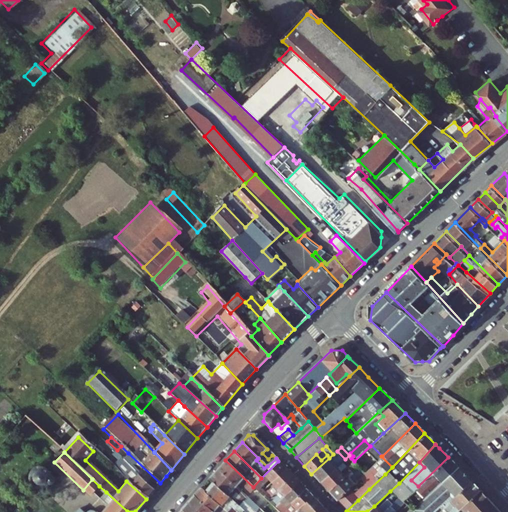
[(126,456),(128,457),(123,462),(154,491),(160,483),(128,453),(126,456)]
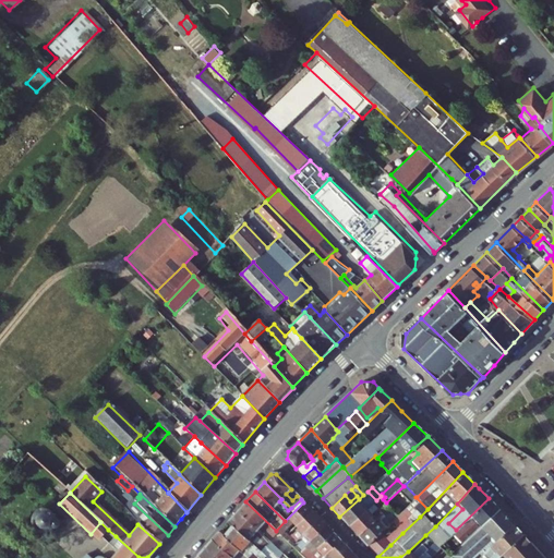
[(386,502),(383,499),(381,496),(376,500),(382,507),(386,502)]
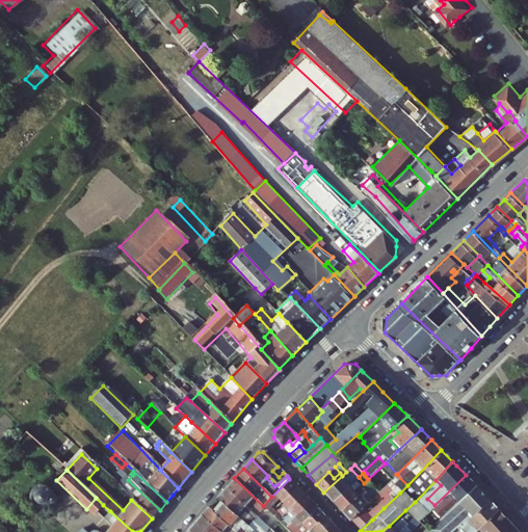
[(442,516),(475,485),(466,475),(434,505),(432,506),(442,516)]
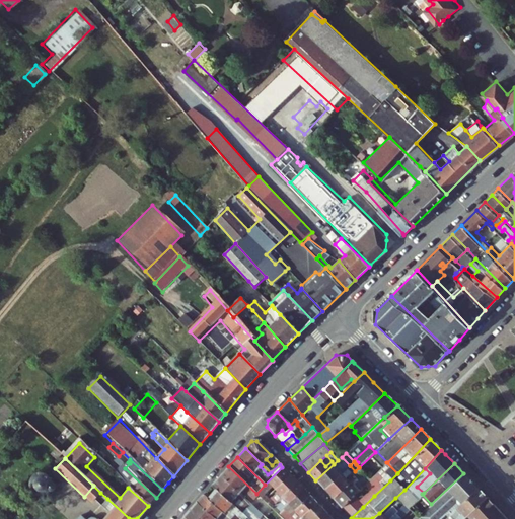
[(334,464),(315,480),(324,490),(342,473),(346,469),(343,466),(339,470),(334,464)]
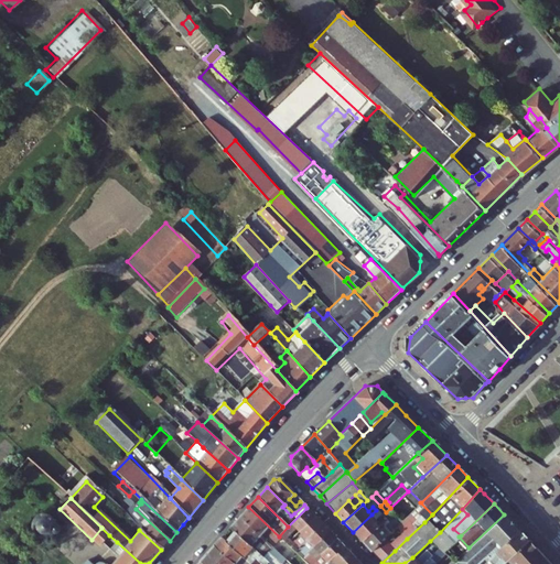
[(122,509),(119,512),(139,530),(161,550),(170,541),(136,509),(133,507),(128,513),(122,509)]
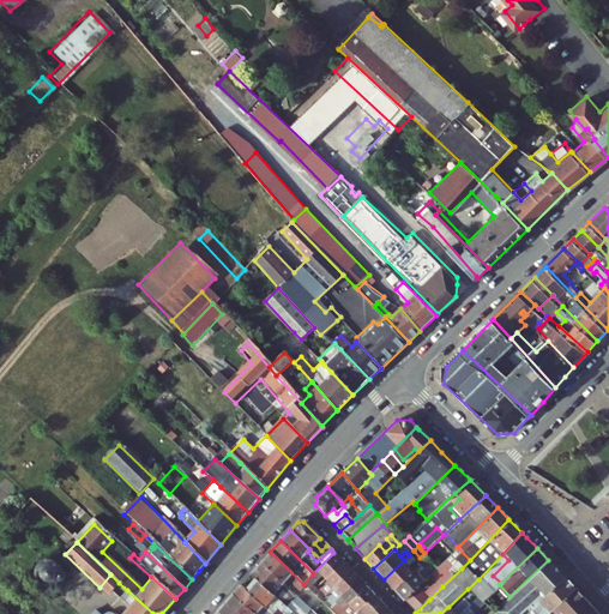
[(303,584),(270,552),(260,563),(284,585),(289,582),(296,589),(299,588),(303,593),(308,589),(303,584)]
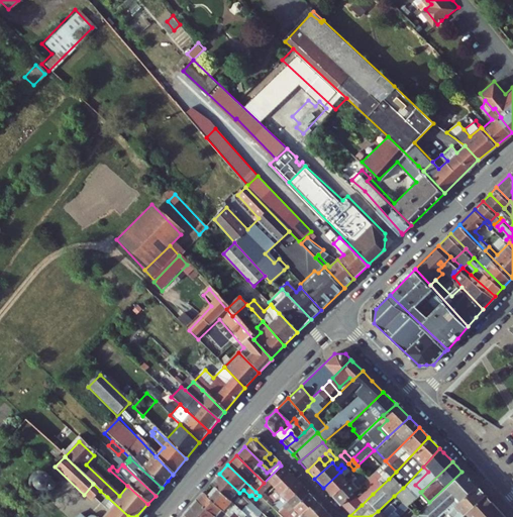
[(273,489),(289,474),(281,466),(264,483),(255,492),(260,496),(263,499),(266,495),(264,492),(270,486),(273,489)]
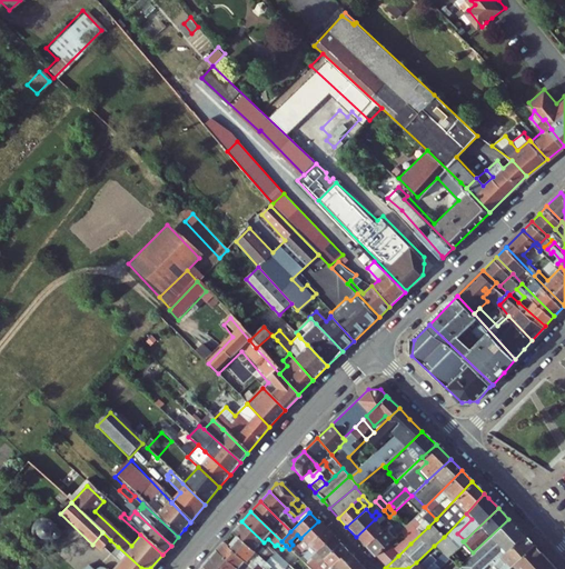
[(375,519),(356,537),(365,547),(384,529),(388,525),(385,521),(380,525),(375,519)]
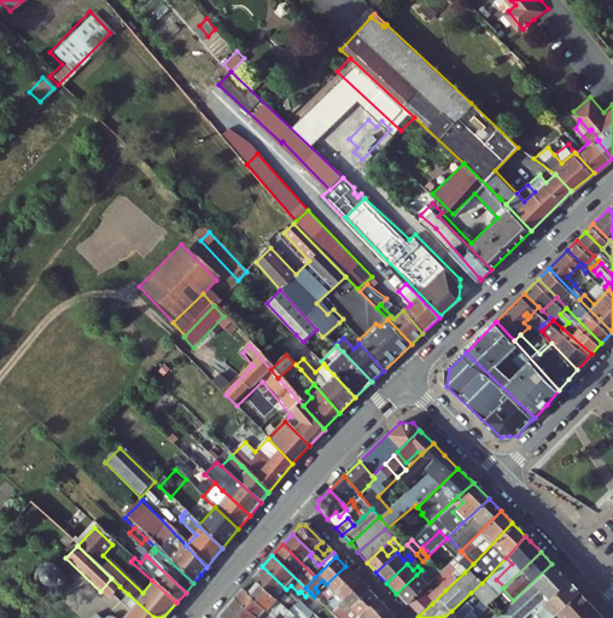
[(535,611),(567,581),(552,564),(513,600),(495,617),(496,617),(524,617),(529,614),(531,613),(535,610),(535,611)]
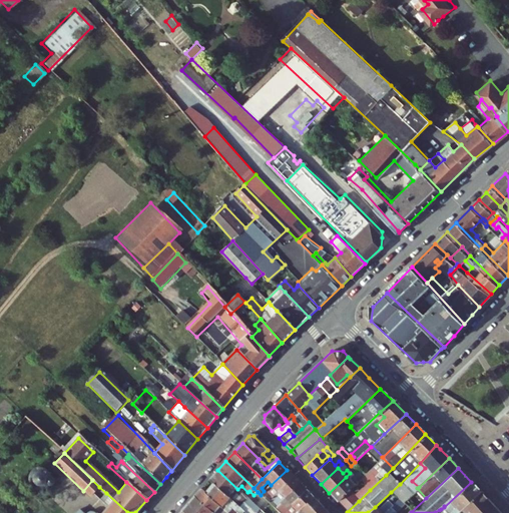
[(48,484),(50,485),(52,482),(51,480),(49,473),(47,473),(45,471),(43,470),(39,469),(38,470),(36,471),(32,474),(31,478),(31,480),(33,484),(35,487),(37,488),(41,489),(43,488),(45,487),(47,486),(48,484)]
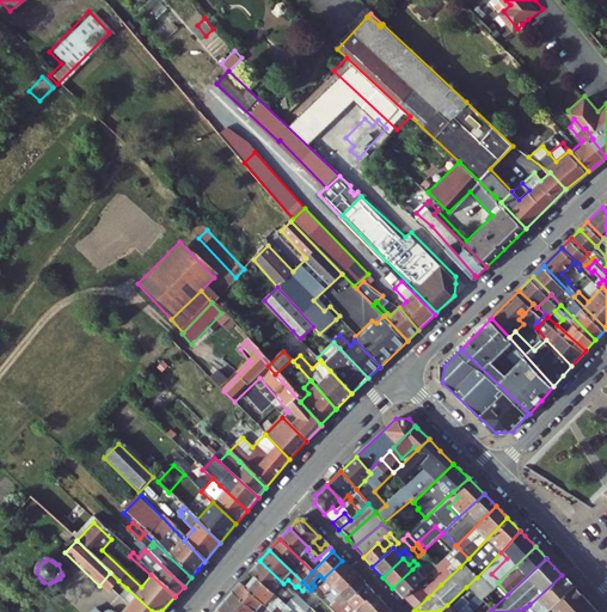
[(436,564),(430,560),(425,563),(431,569),(436,564)]
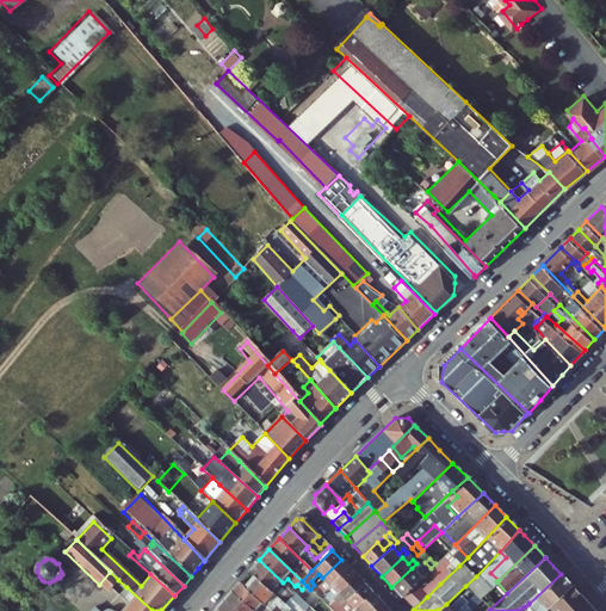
[(259,560),(248,573),(253,578),(289,610),(307,610),(309,609),(283,582),(259,560)]
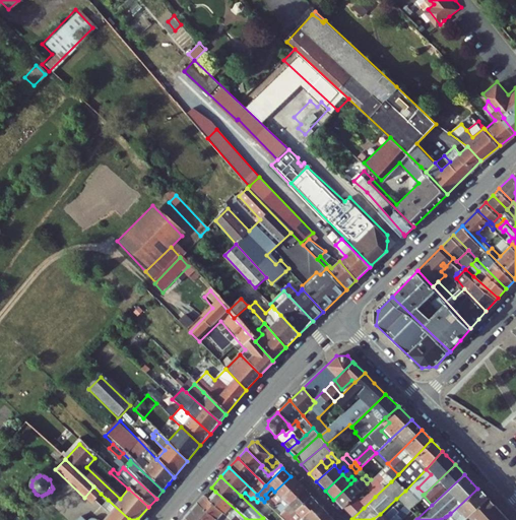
[(297,483),(291,476),(274,492),(281,498),(297,483)]
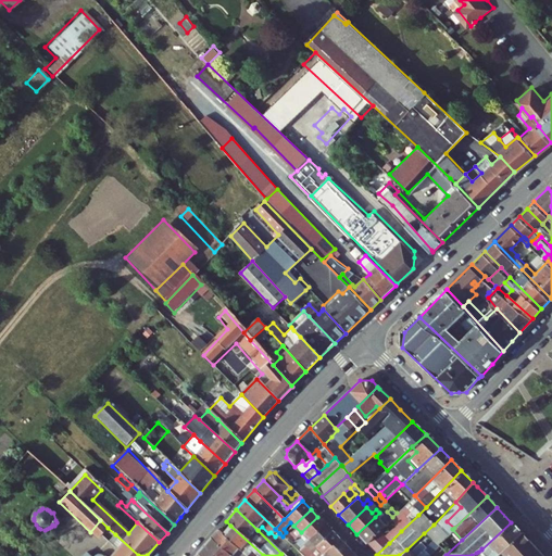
[(401,531),(418,515),(412,509),(396,526),(401,531)]
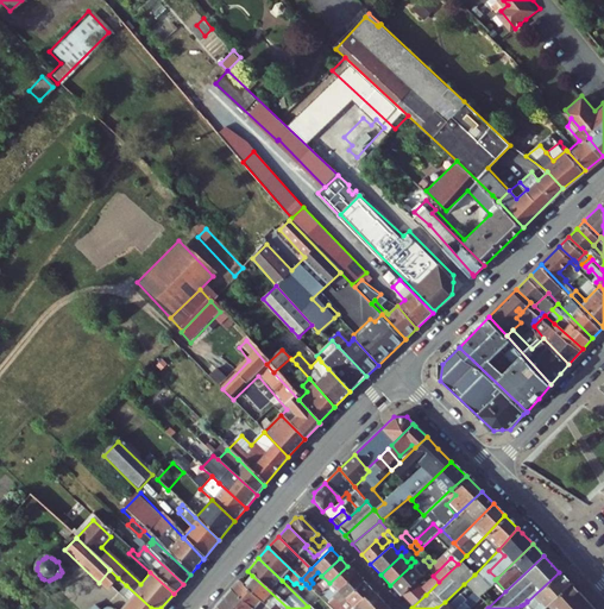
[(347,566),(329,583),(337,591),(354,573),(347,566)]
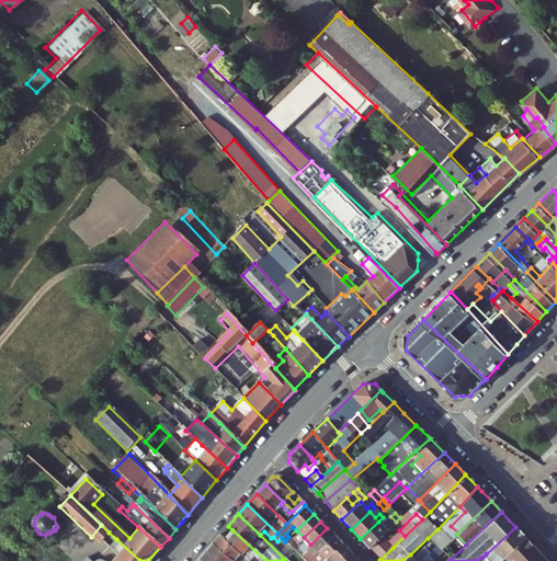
[(378,522),(360,539),(368,549),(382,536),(387,531),(378,522)]
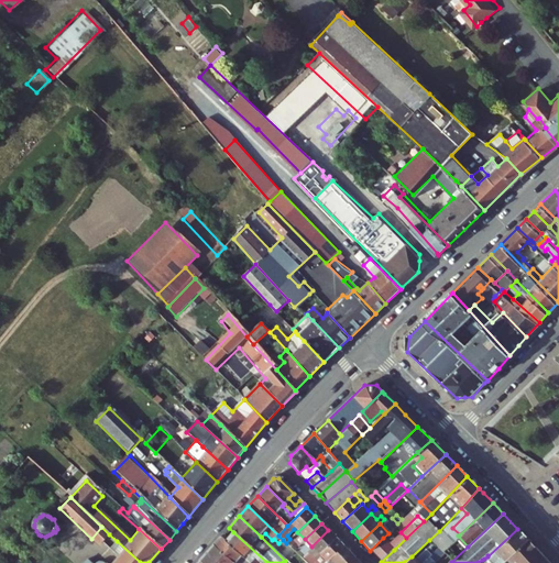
[(98,545),(100,543),(109,534),(101,527),(91,539),(98,545)]
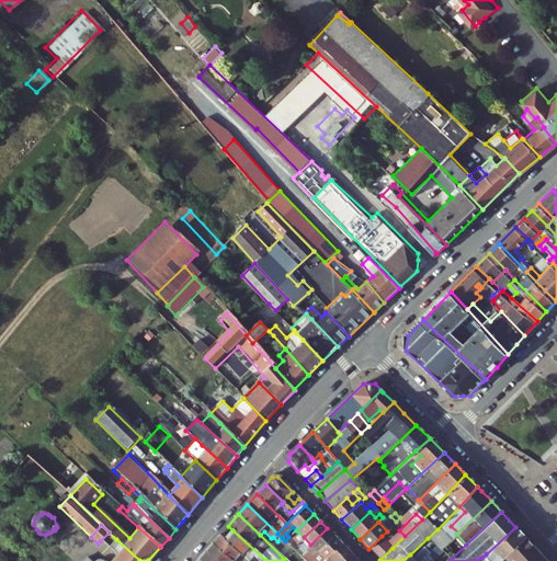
[(500,560),(525,538),(515,527),(486,554),(486,553),(482,557),(480,558),(482,560),(500,560)]
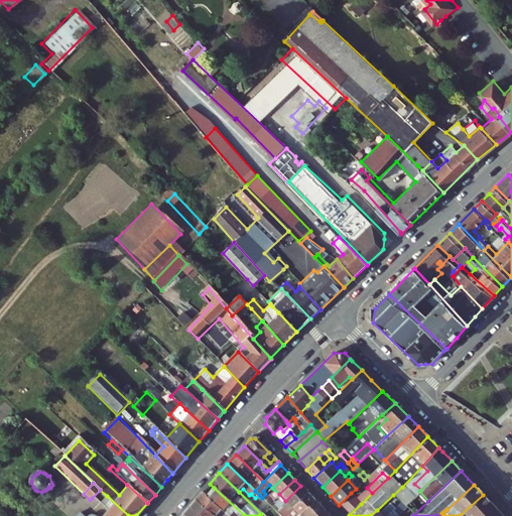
[(284,515),(307,494),(300,486),(285,501),(278,507),(275,511),(280,515),(284,515)]
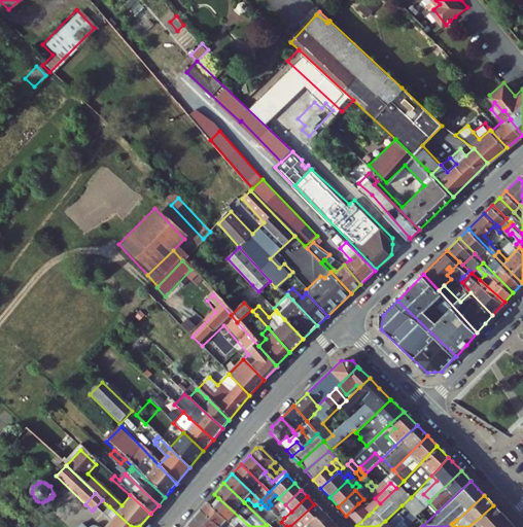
[(413,517),(421,508),(411,497),(402,505),(413,517)]
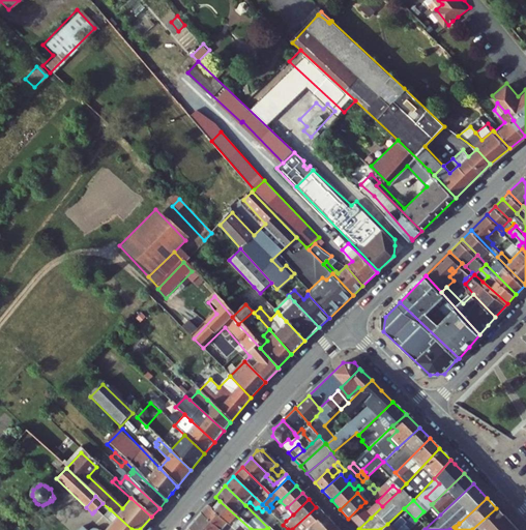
[(251,529),(220,501),(211,509),(233,529),(240,529),(242,529),(251,529)]
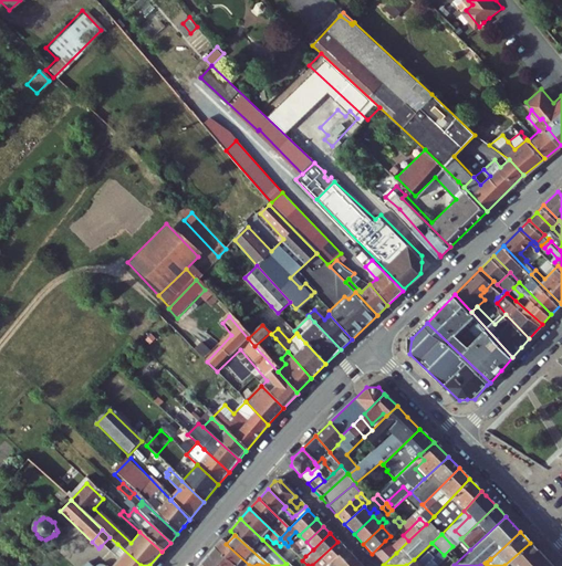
[(249,565),(226,544),(221,540),(214,548),(232,565),(249,565)]
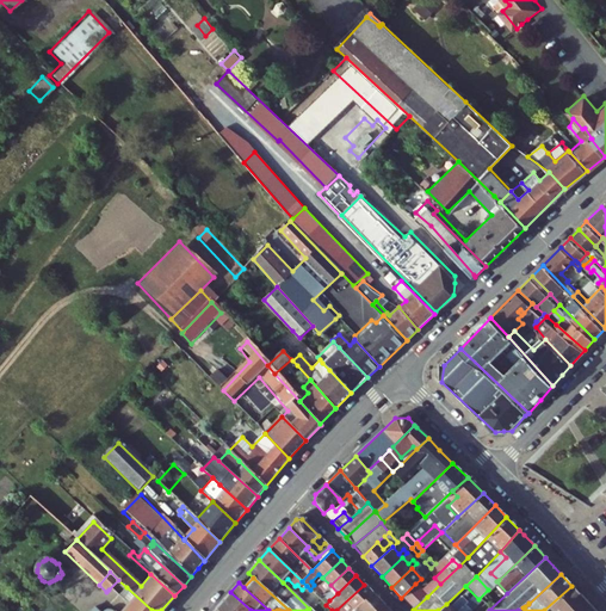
[(320,585),(317,582),(314,585),(310,590),(319,597),(322,593),(323,592),(317,586),(320,585)]
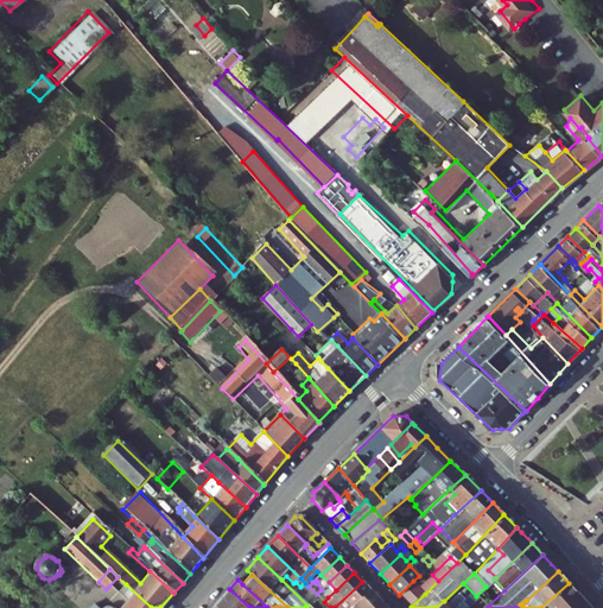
[(425,594),(413,581),(399,595),(411,607),(425,594)]
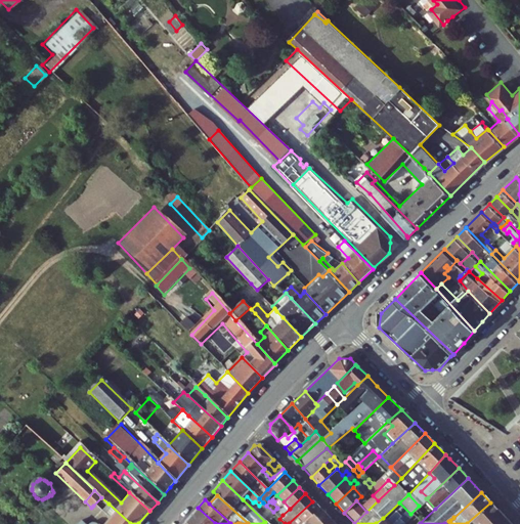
[(277,508),(276,509),(283,515),(290,509),(284,501),(277,508)]
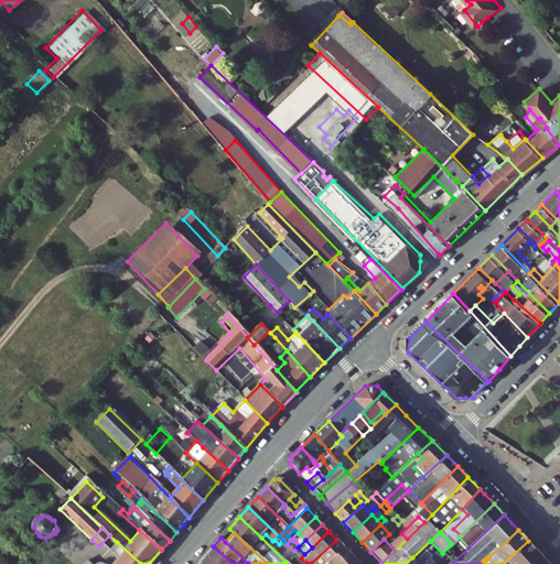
[(327,563),(331,562),(345,548),(336,540),(311,563),(327,563)]
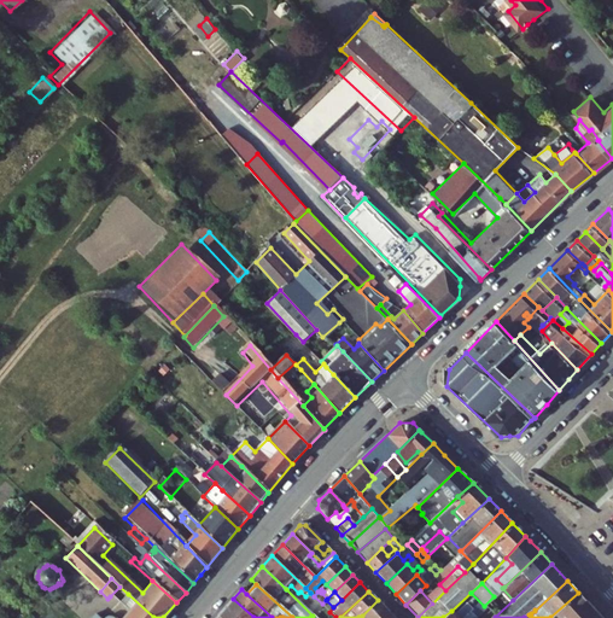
[(601,617),(578,593),(550,617),(601,617)]
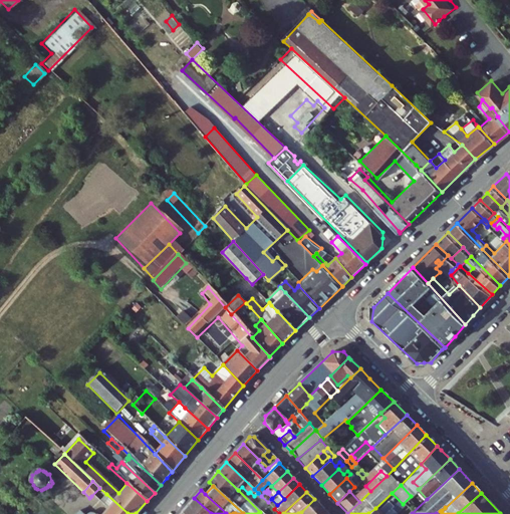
[(105,510),(109,513),(128,513),(106,494),(98,503),(105,510)]
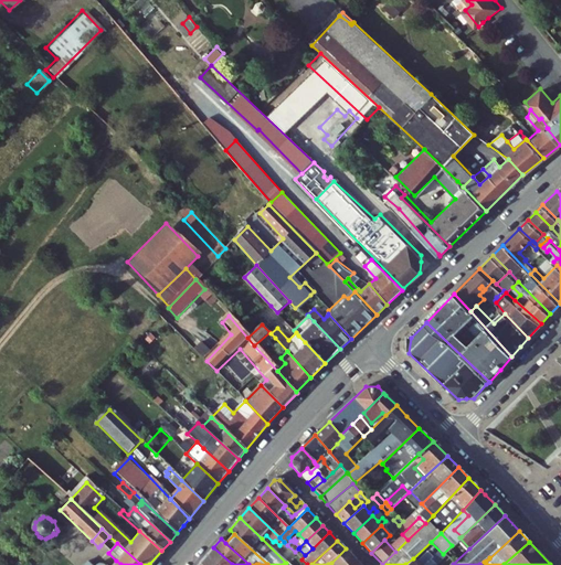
[(232,564),(213,547),(200,563),(201,564),(232,564)]
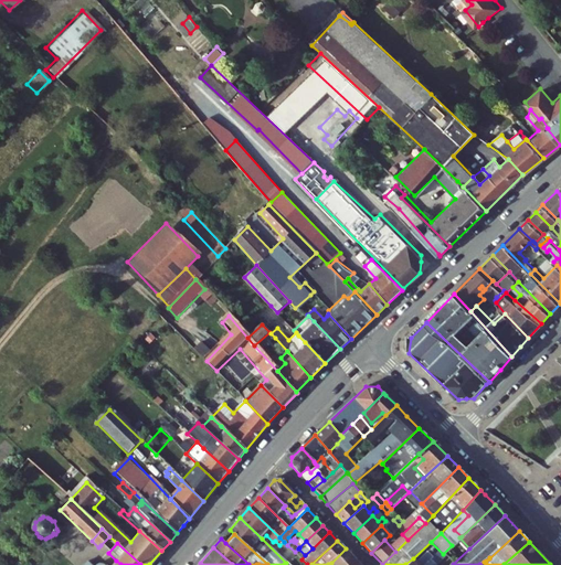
[(305,555),(298,548),(295,552),(302,560),(305,555)]
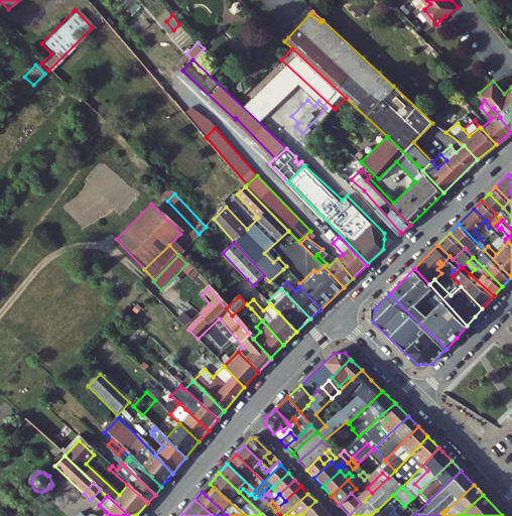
[(318,515),(325,511),(315,501),(302,514),(303,515),(318,515)]
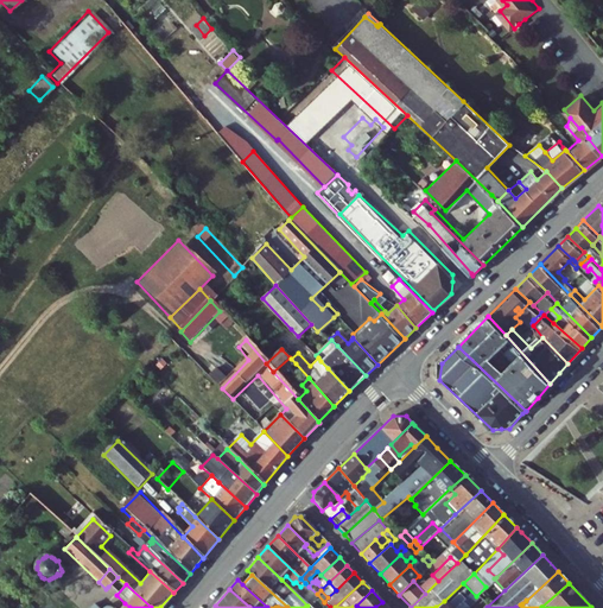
[(456,595),(446,605),(444,601),(436,607),(452,607),(461,600),(456,595)]
